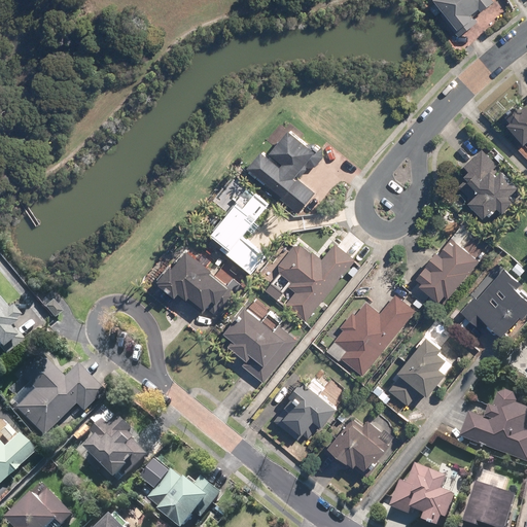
[(434,0),(442,8),(438,11),(457,35),(477,20),(471,12),(487,0),(434,0)]
